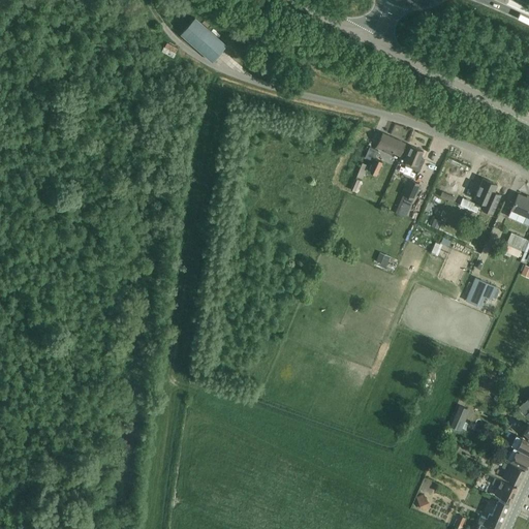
[(181,33),(181,34),(211,61),(212,62),(213,61),(215,59),(226,45),(195,18),(181,33)]
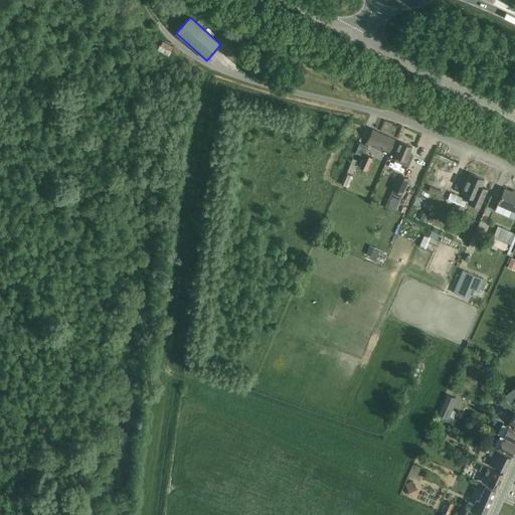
[(353,125),(361,129),(365,120),(357,117),(353,125)]
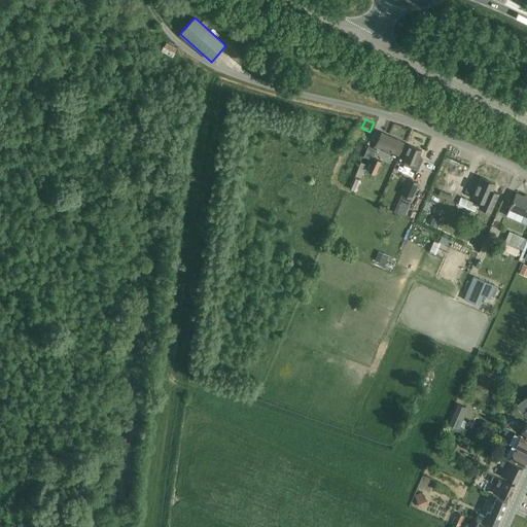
[(391,153),(392,151),(398,154),(403,142),(382,133),(375,146),(391,153)]
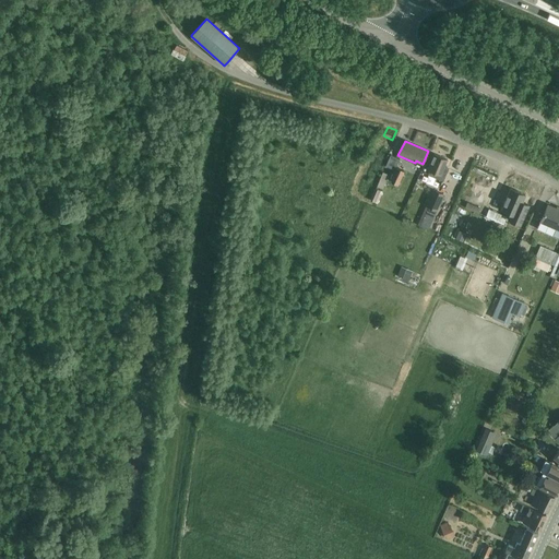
[(435,154),(429,164),(427,169),(429,169),(429,170),(430,171),(428,175),(443,181),(449,168),(444,167),(448,159),(435,154)]
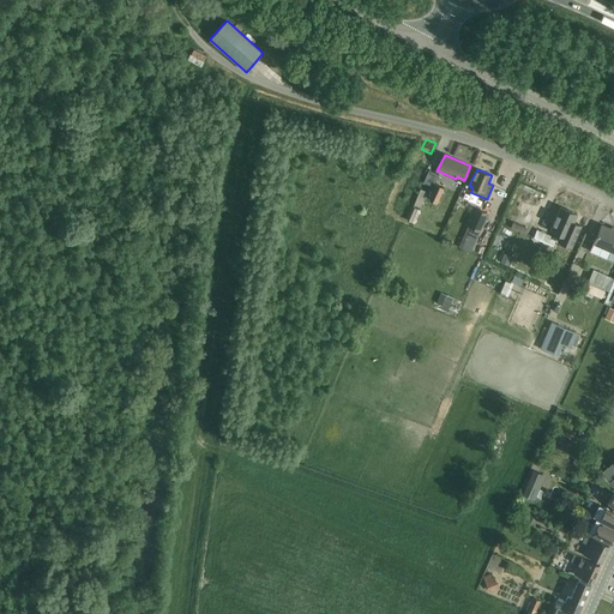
[(428,170),(423,182),(433,186),(439,174),(428,170)]
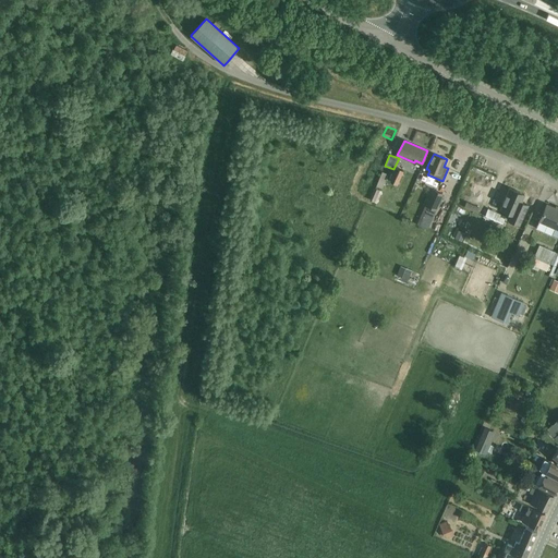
[(397,184),(403,170),(397,167),(390,181),(397,184)]
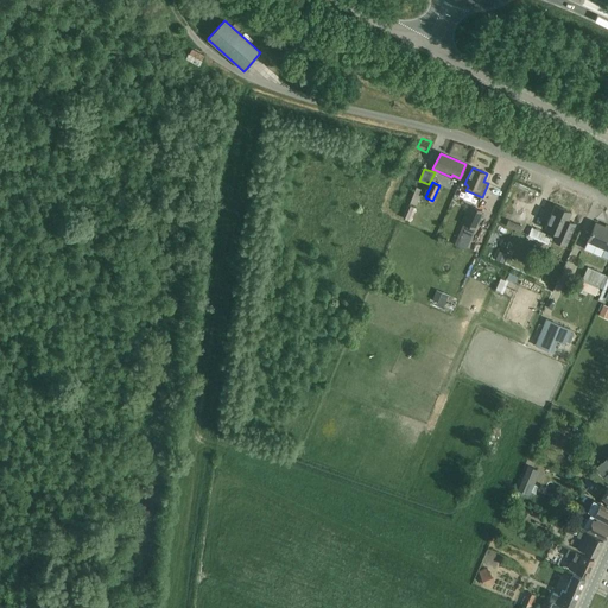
[(416,187),(410,203),(416,206),(423,190),(416,187)]
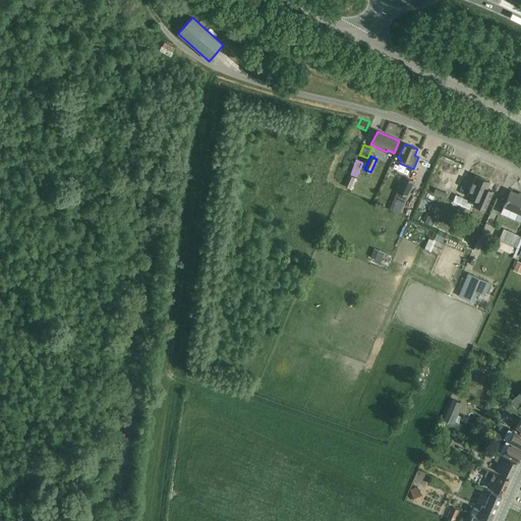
[(350,188),(355,177),(350,175),(346,187),(350,188)]
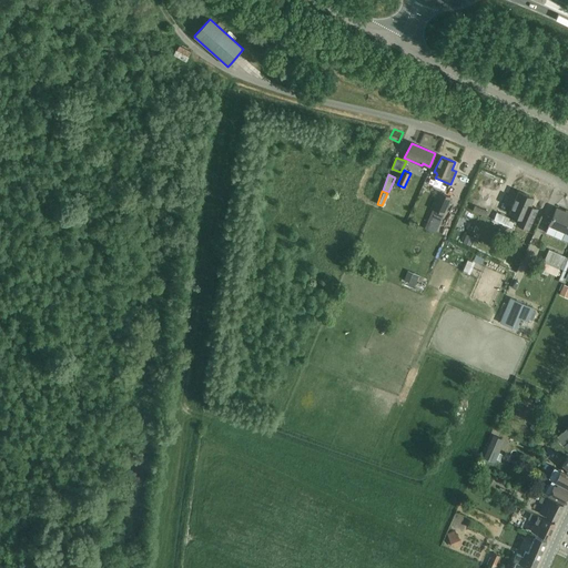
[(527,191),(517,213),(527,219),(525,224),(535,230),(546,206),(539,203),(541,196),(527,191)]
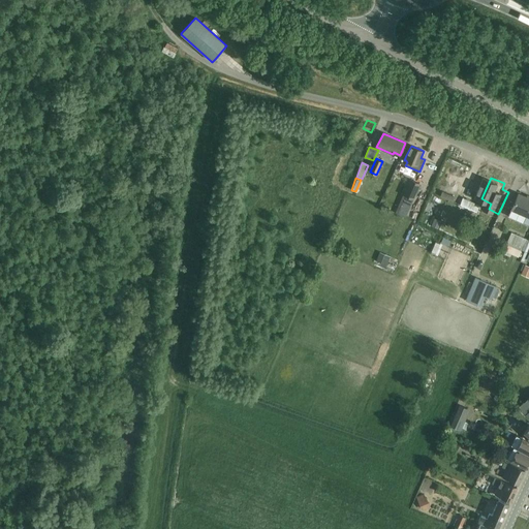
[(410,179),(404,195),(413,198),(419,183),(410,179)]
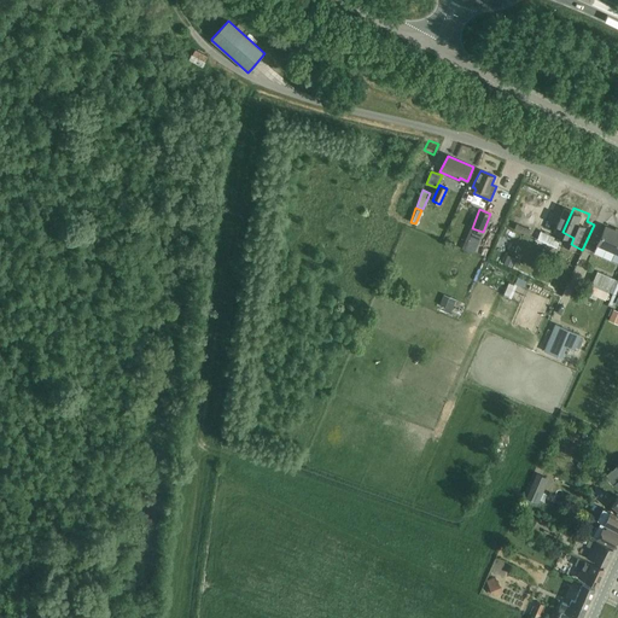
[(538,227),(551,232),(553,225),(542,220),(538,227)]
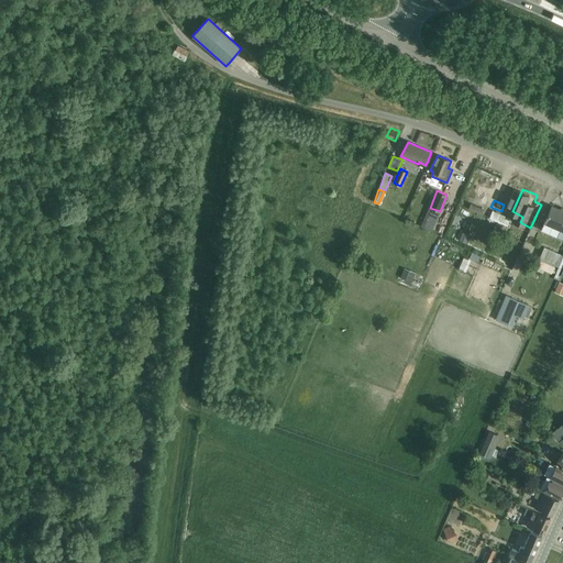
[(562,210),(552,206),(548,217),(541,230),(556,236),(559,230),(562,231),(562,210)]
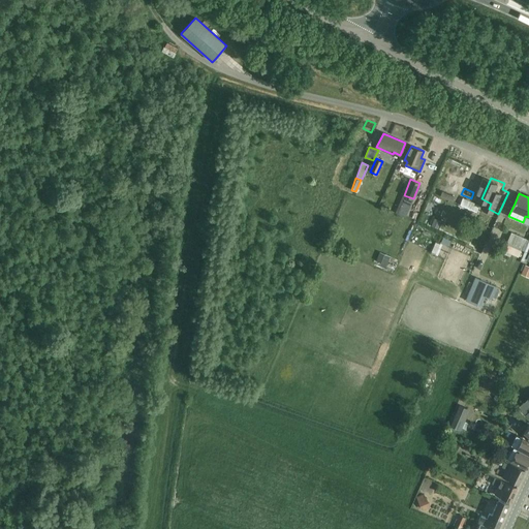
[(526,253),(528,246),(528,241),(525,240),(526,239),(511,231),(506,244),(526,253)]
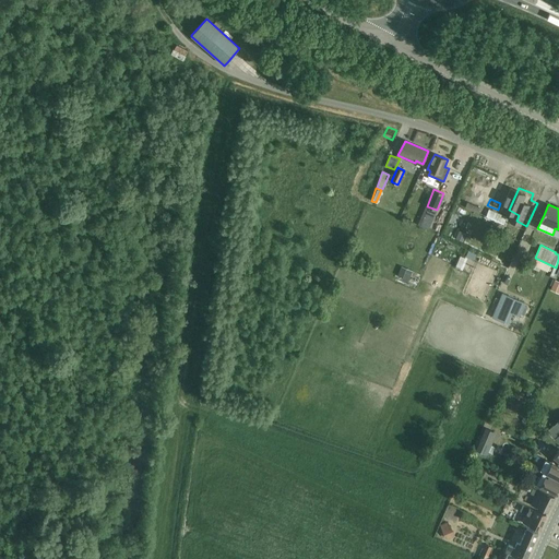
[(389,262),(393,252),(388,250),(383,261),(389,262)]
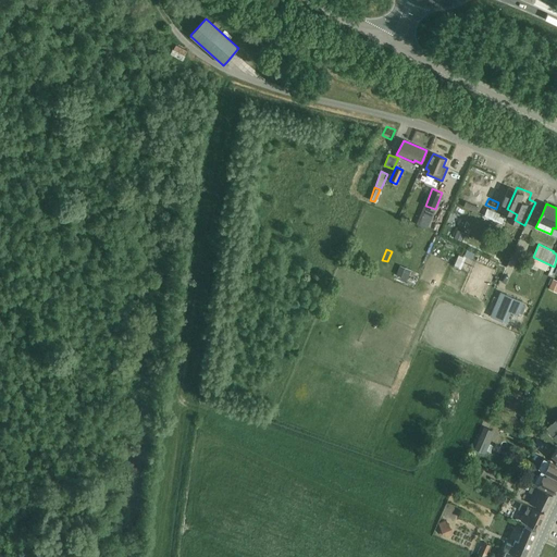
[(411,270),(400,265),(397,274),(408,279),(411,270)]
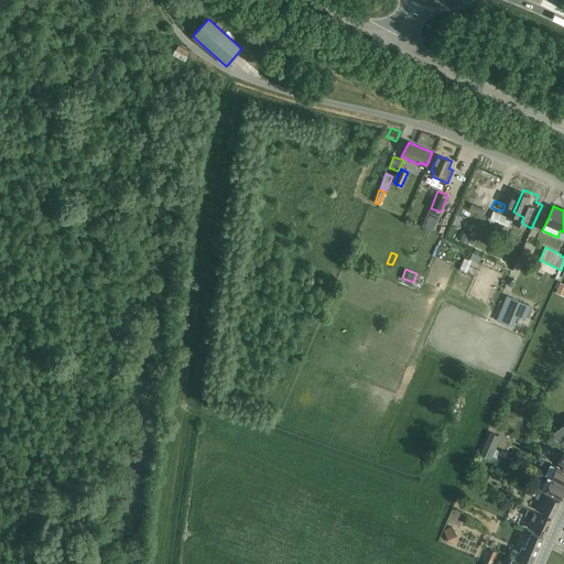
[(494,286),(502,291),(507,283),(498,279),(494,286)]
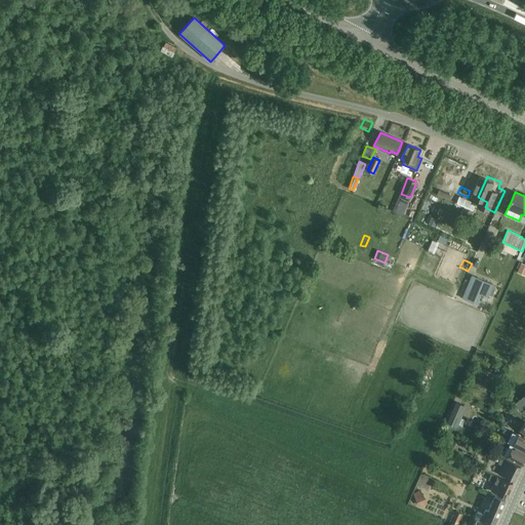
[(473,276),(462,298),(473,303),(479,290),(488,294),(492,284),(473,276)]
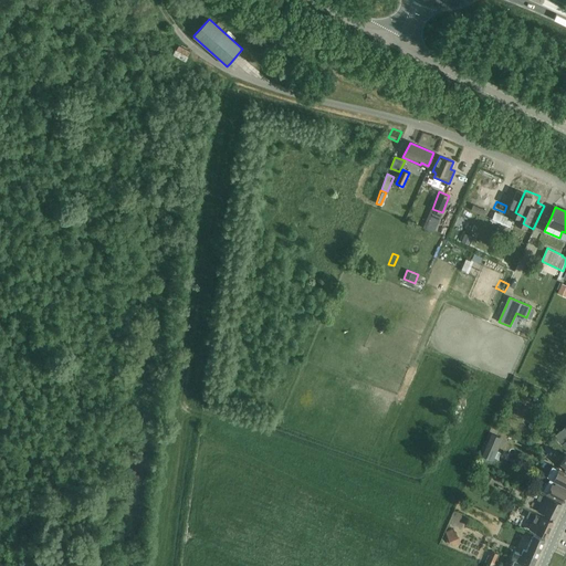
[(486,444),(498,450),(503,438),(491,432),(486,444)]
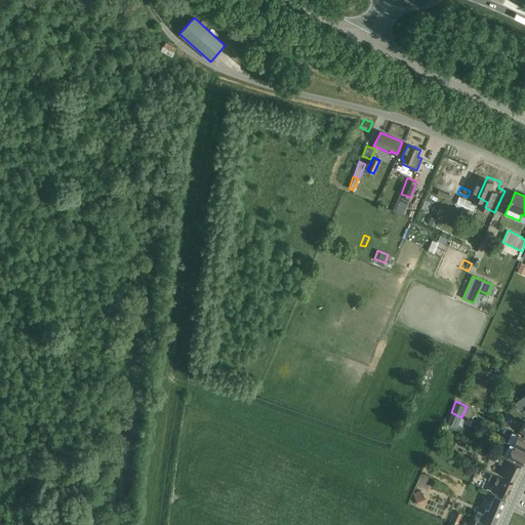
[(514,406),(510,411),(516,416),(520,412),(514,406)]
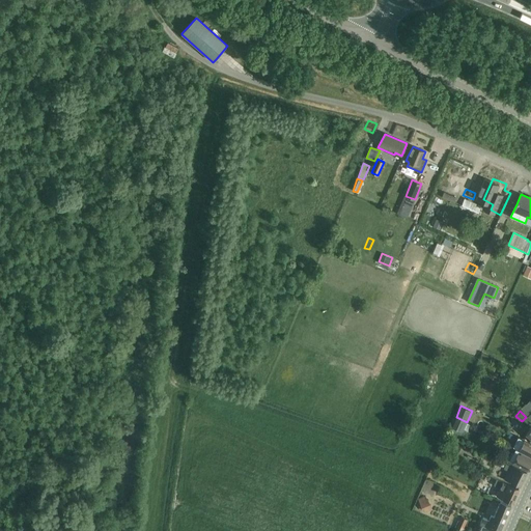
[(463,432),(467,422),(456,417),(452,427),(463,432)]
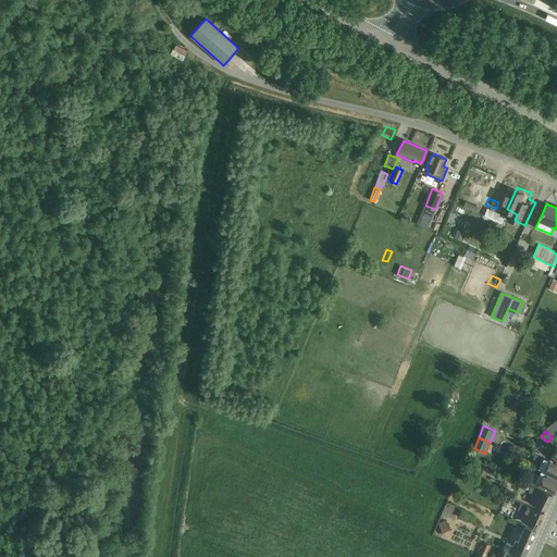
[(548,473),(556,478),(556,466),(544,458),(539,468),(542,470),(548,473)]
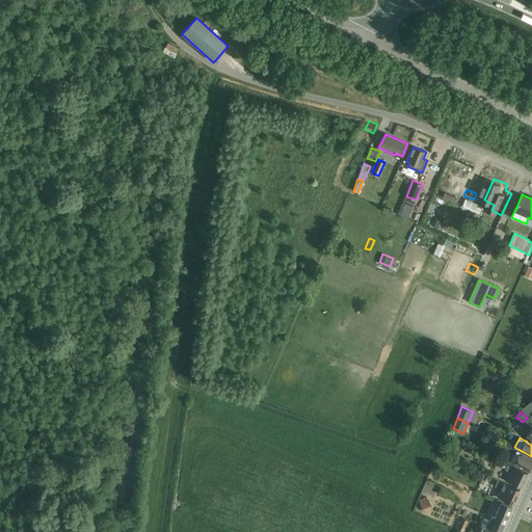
[(512,461),(512,462),(529,471),(531,466),(531,456),(524,452),(517,449),(514,454),(515,453),(519,454),(514,462),(512,461)]
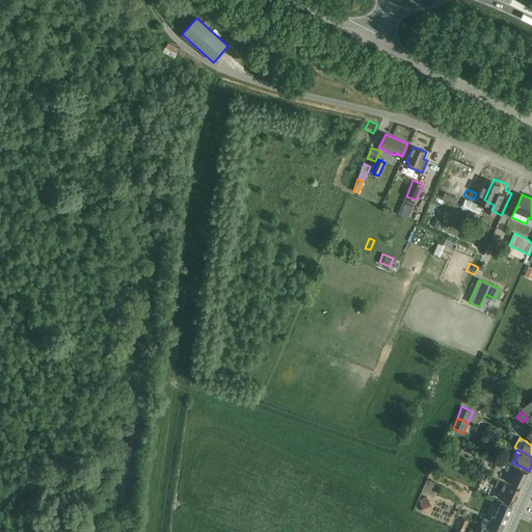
[(528,473),(507,463),(504,470),(511,473),(507,481),(521,487),(528,473)]
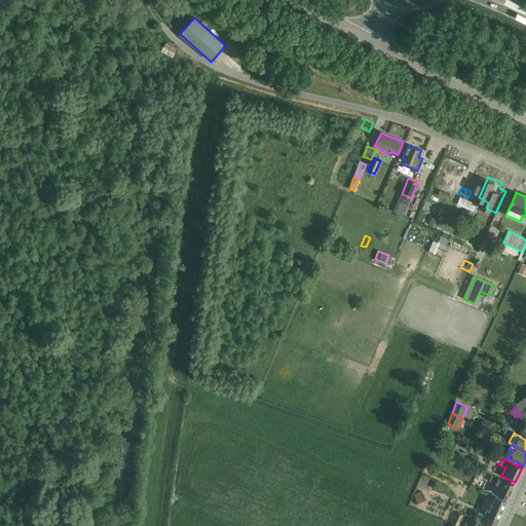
[(514,485),(489,473),(486,479),(498,485),(494,492),(508,498),(514,485)]
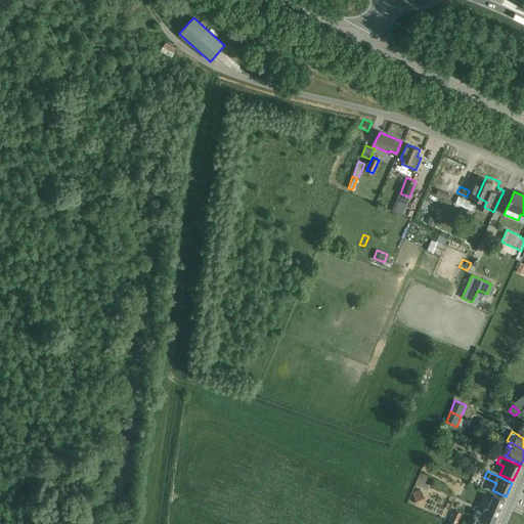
[(490,487),(492,481),(485,478),(483,484),(490,487)]
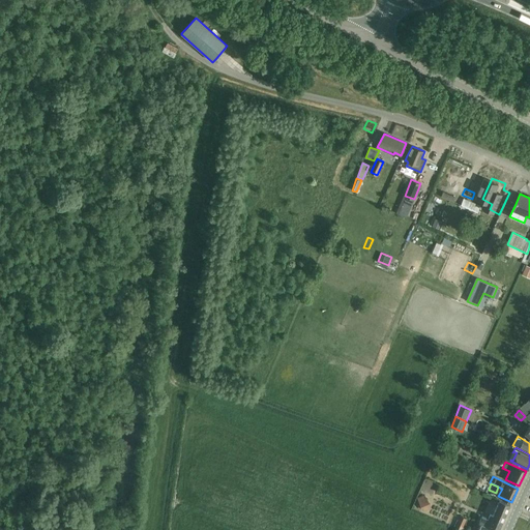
[(423,500),(414,504),(419,514),(429,510),(423,500)]
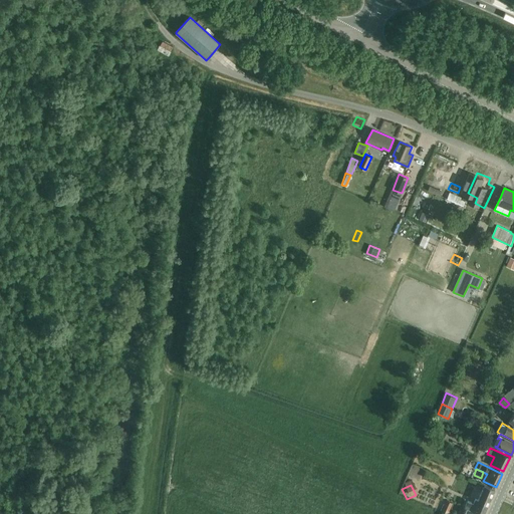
[(484,513),(495,490),(486,486),(485,485),(478,500),(476,499),(474,504),(468,501),(465,507),(467,508),(464,513),(479,513),(480,513),(484,513)]
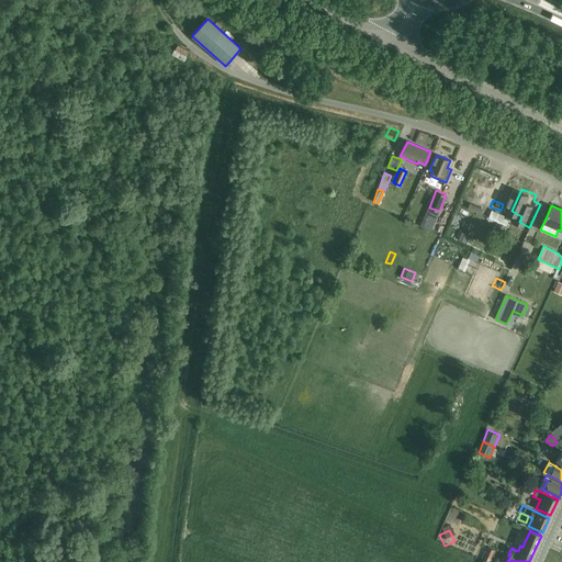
[(490,548),(483,560),(486,561),(489,561),(494,550),(490,548)]
